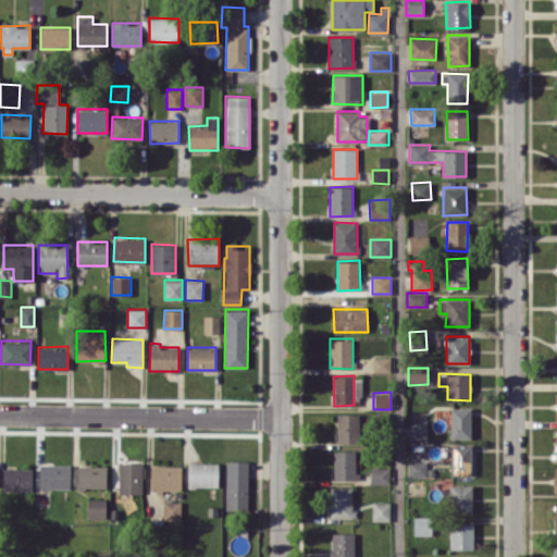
[(450,438),(471,437),(470,407),(450,407),(450,438)]
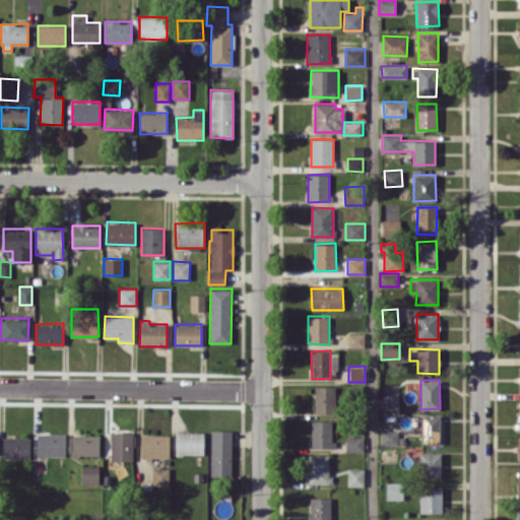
[(315,386),(315,413),(335,412),(334,386),(315,386)]
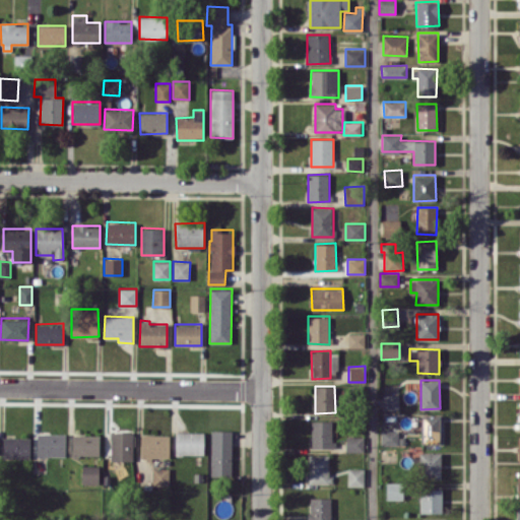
[(398,410),(399,394),(383,394),(382,409),(398,410)]
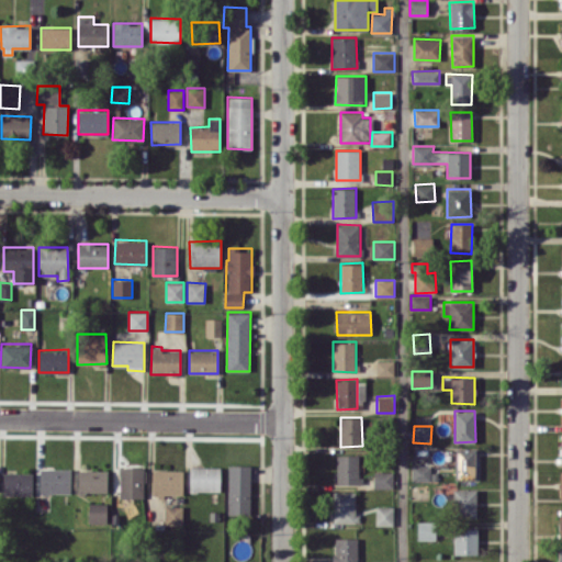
[(456,480),(475,479),(475,448),(454,448),(456,480)]
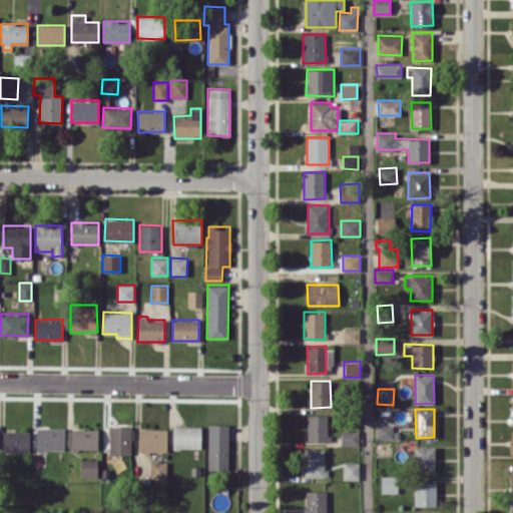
[(328,415),(308,415),(308,442),(329,442),(328,415)]
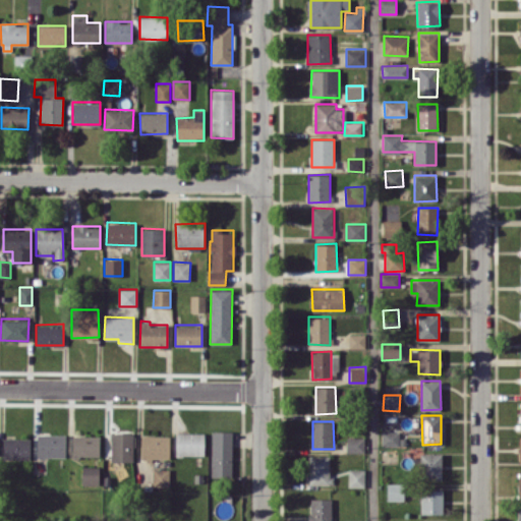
[(211,476),(232,476),(233,430),(212,430),(211,476)]
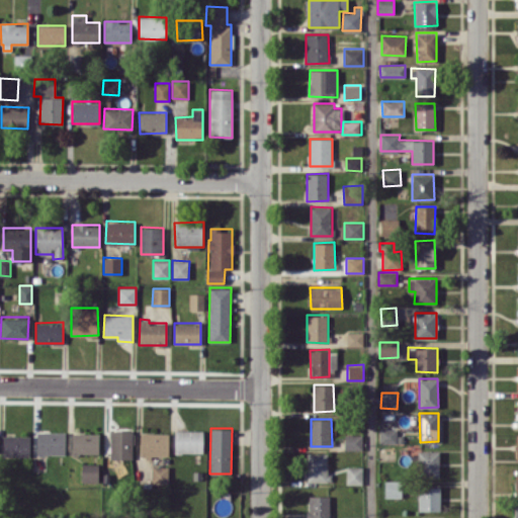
[(397,428),(379,428),(379,443),(397,443),(397,428)]
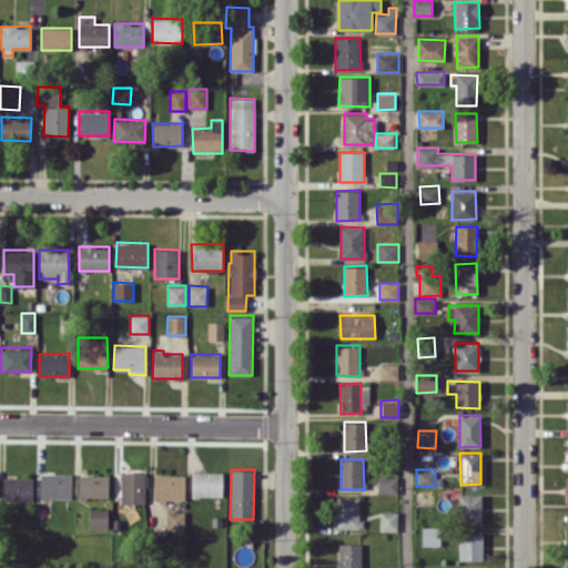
[(145,472),(121,472),(120,503),(145,504),(145,472)]
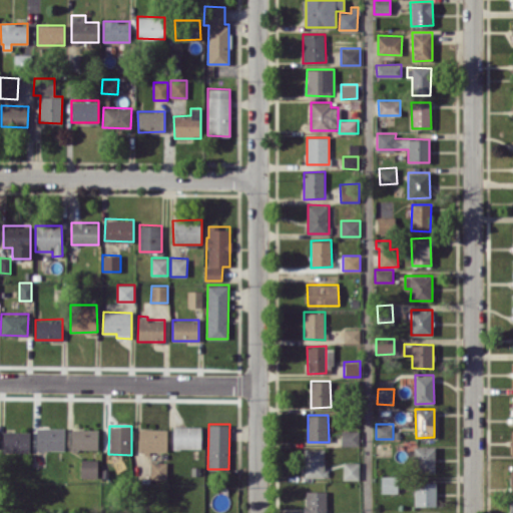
[(201,426),(172,426),(172,448),(201,448),(201,426)]
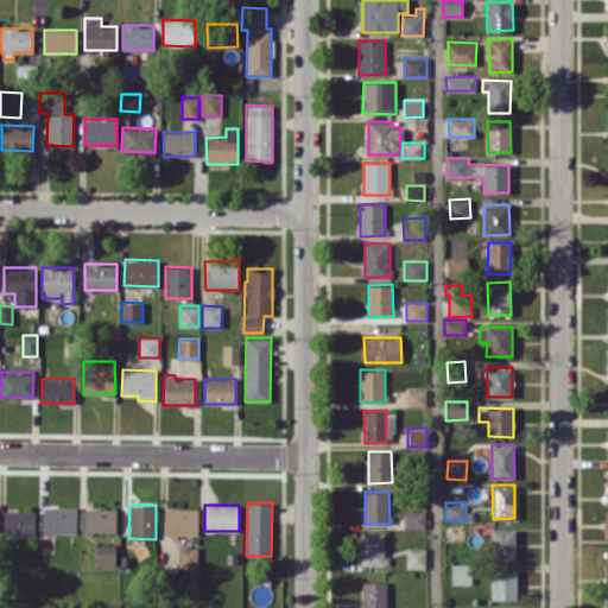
[(76,533),(76,507),(43,507),(44,533),(76,533)]
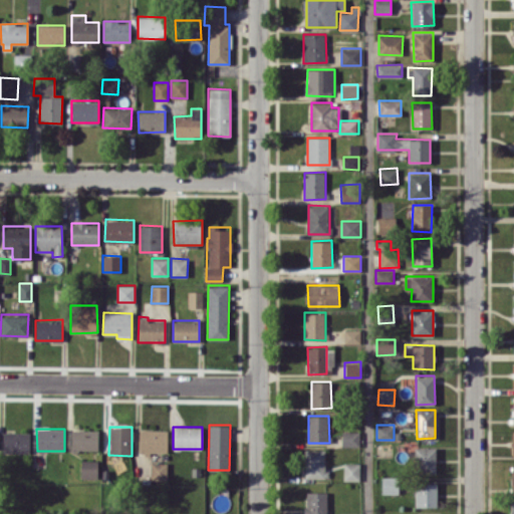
[(98,451),(98,430),(71,429),(71,450),(98,451)]
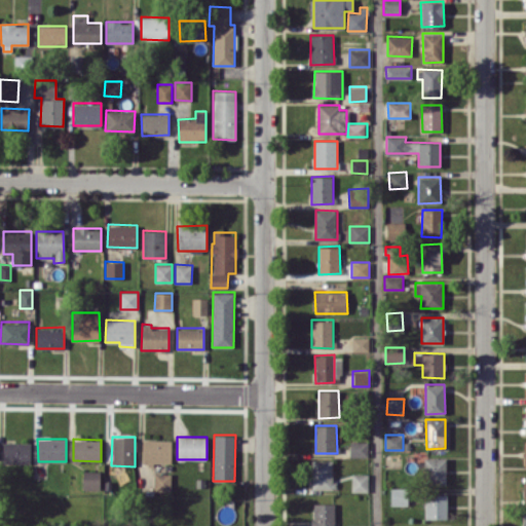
[(171,463),(172,440),(143,440),(142,463),(171,463)]
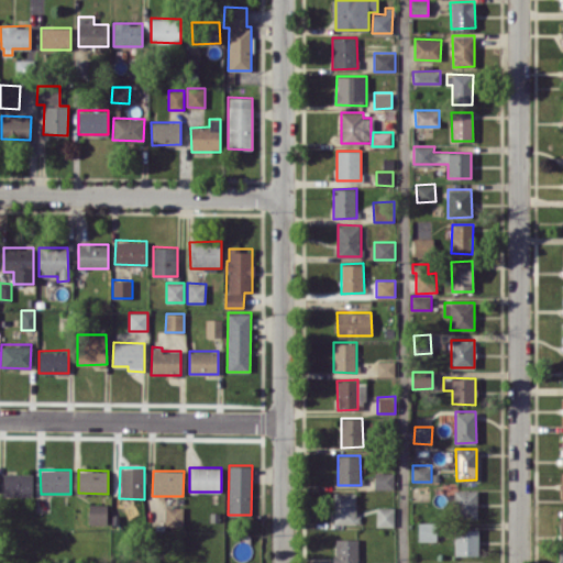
[(374,488),(394,489),(394,473),(374,472),(374,488)]
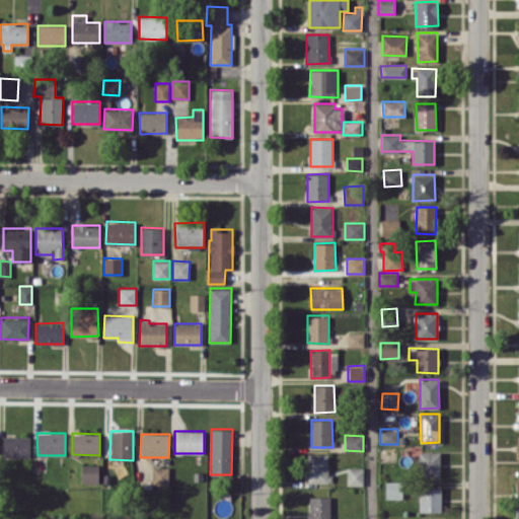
[(3,456),(29,457),(30,437),(3,436),(3,456)]
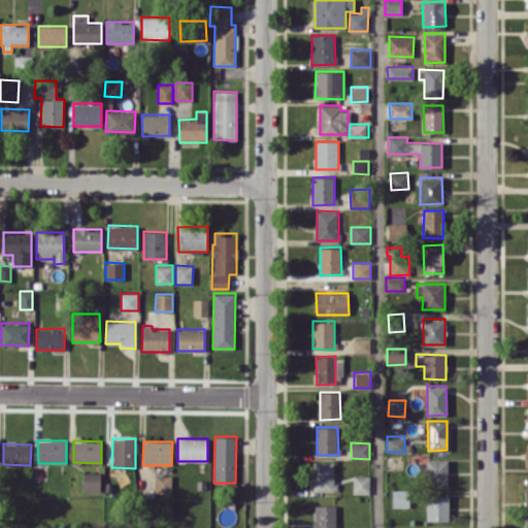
[(448,460),(425,460),(425,485),(448,485),(448,460)]
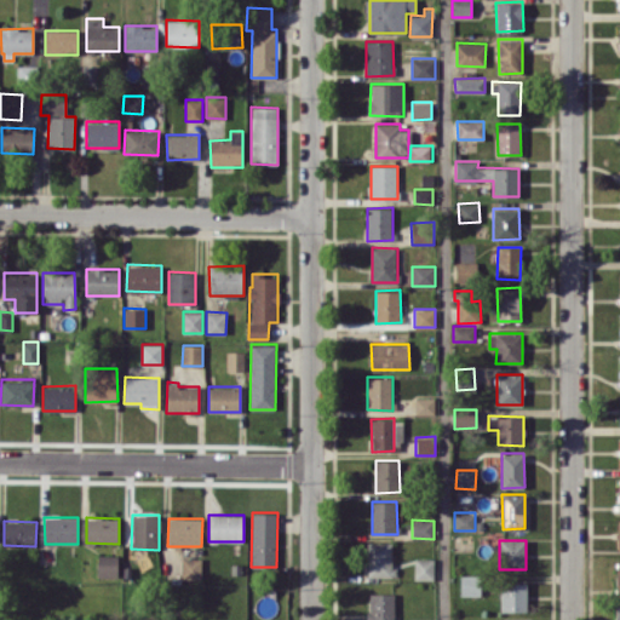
[(394,577),(392,541),(366,541),(367,577),(394,577)]
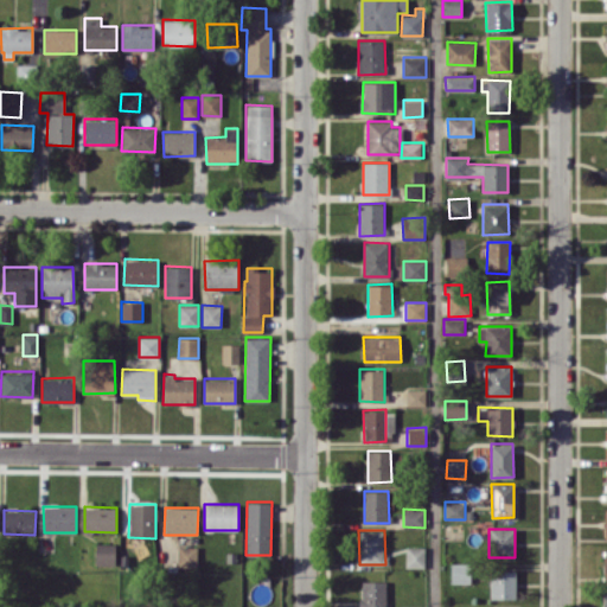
[(115,543),(95,543),(96,564),(116,564),(115,543)]
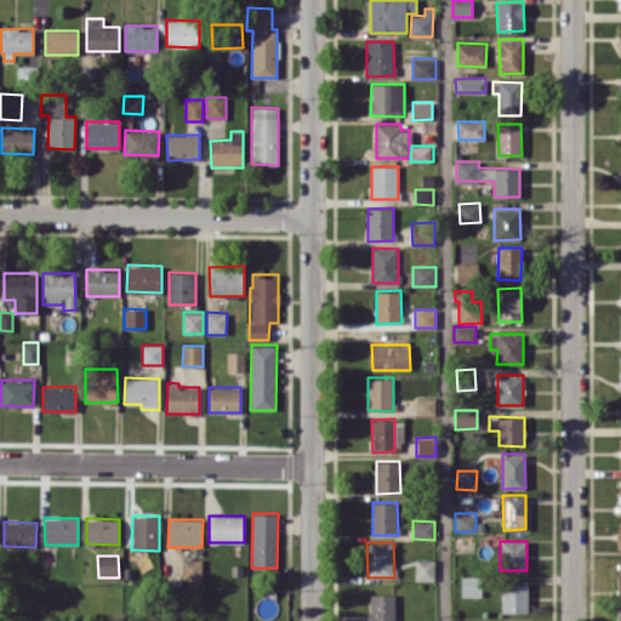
[(203,559),(182,558),(182,580),(201,580),(203,559)]
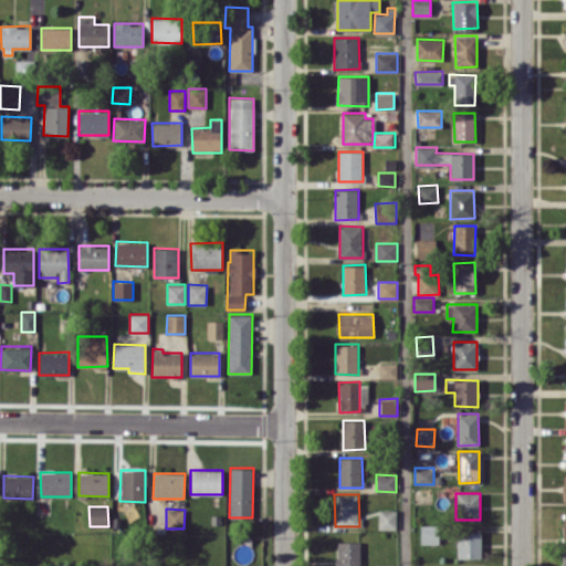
[(378,528),(397,528),(397,510),(378,510),(378,528)]
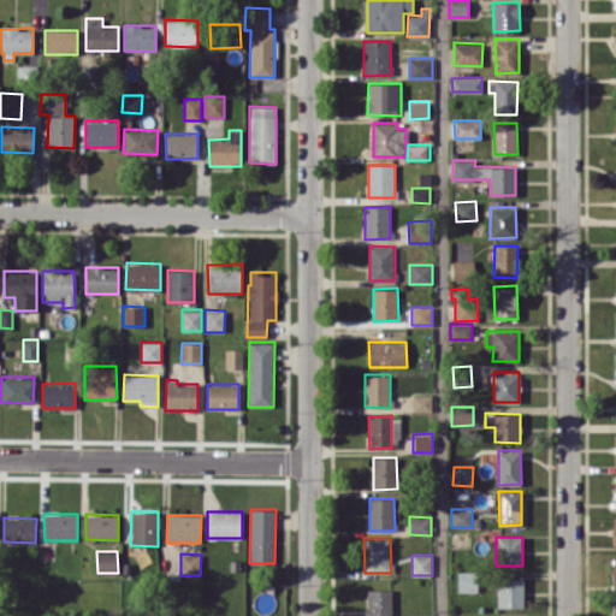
[(478,570),(457,572),(457,592),(478,591),(478,570)]
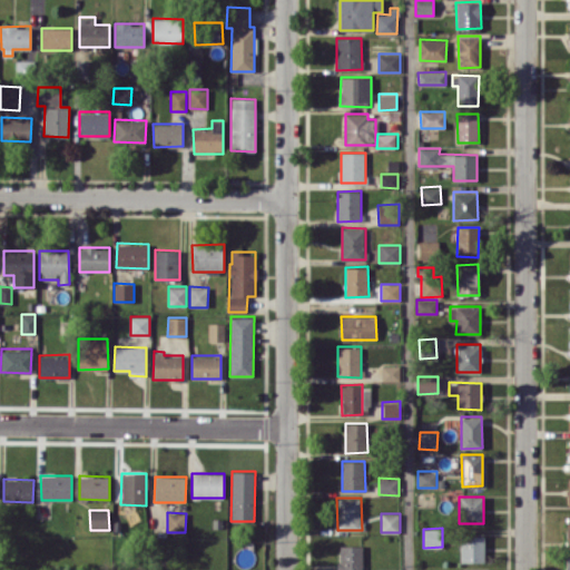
[(461,562),(484,561),(483,534),(460,536),(461,562)]
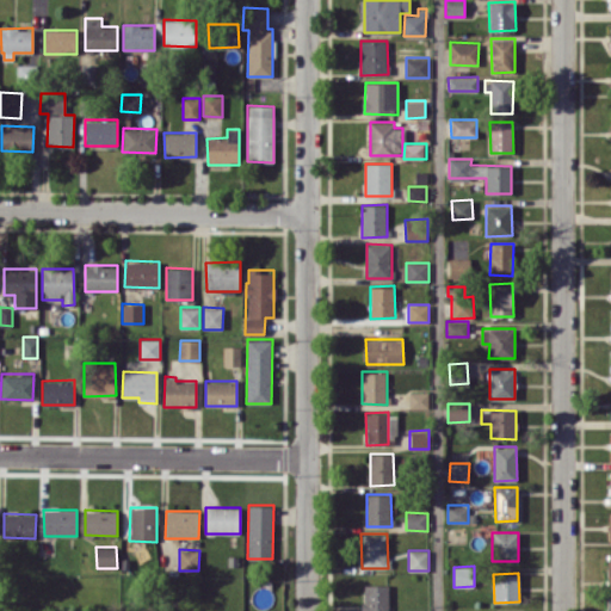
[(388,610),(389,585),(363,584),(362,610),(388,610)]
